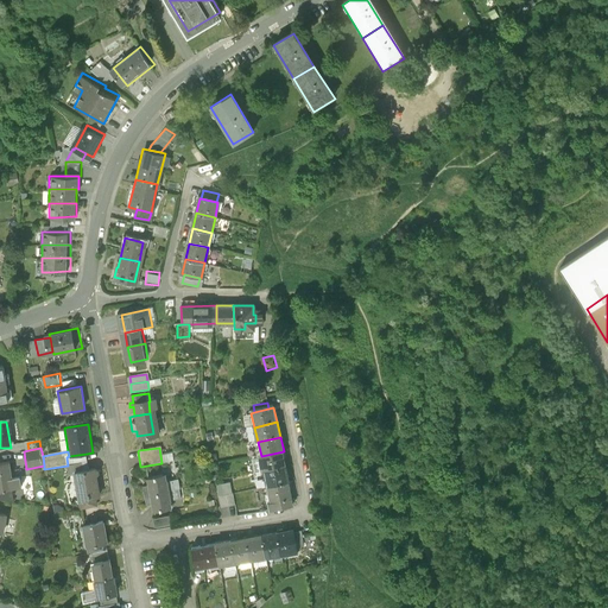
[(265,472),(287,466),(284,451),(261,456),(265,472)]
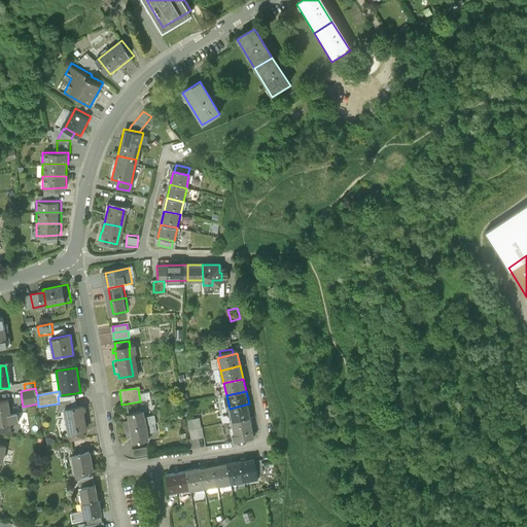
[(75,393),(60,395),(58,396),(59,403),(76,400),(75,393)]
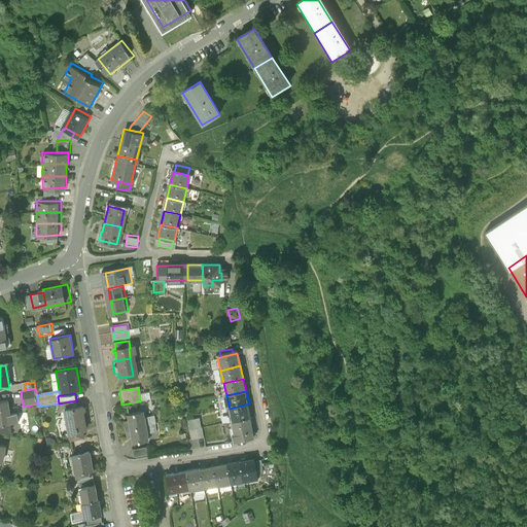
[(76,400),(59,403),(61,412),(66,411),(78,409),(76,400)]
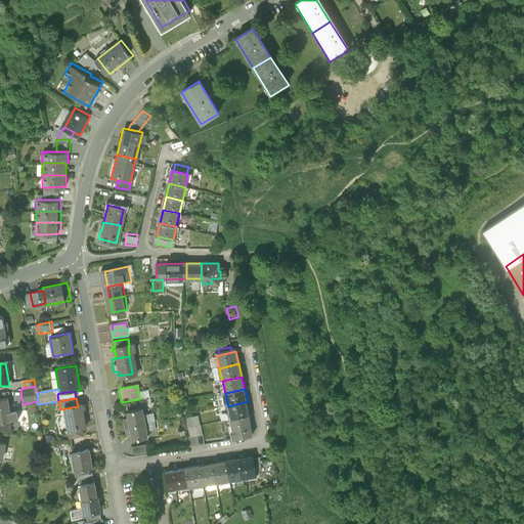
[(11,412),(9,399),(0,400),(0,424),(18,421),(16,411),(11,412)]
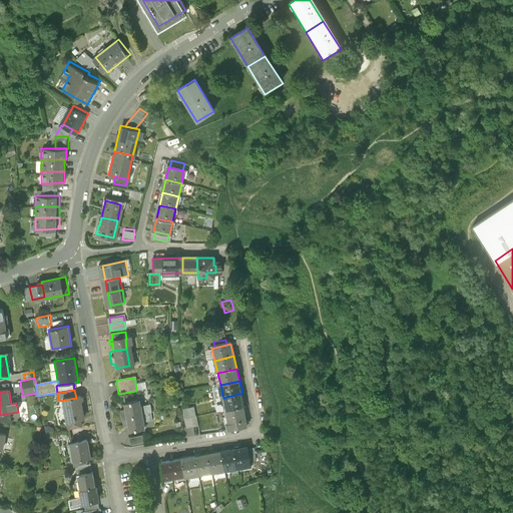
[(226,410),(245,405),(242,393),(223,398),(226,410)]
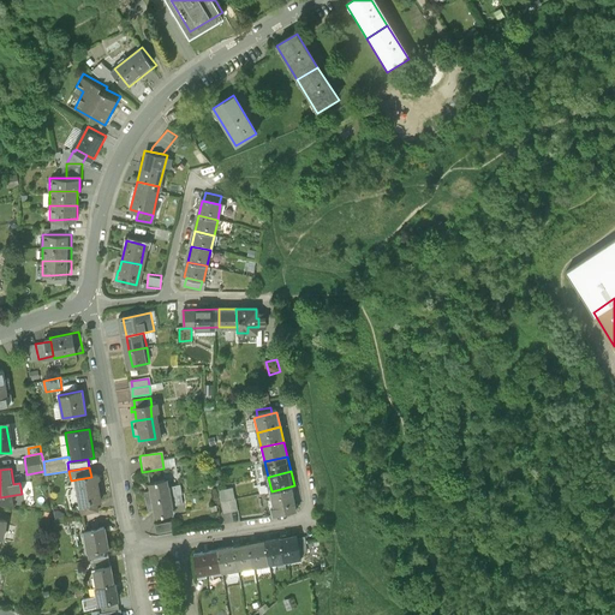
[(101,481),(102,479),(101,476),(99,475),(91,477),(77,479),(82,502),(89,501),(103,499),(101,481)]
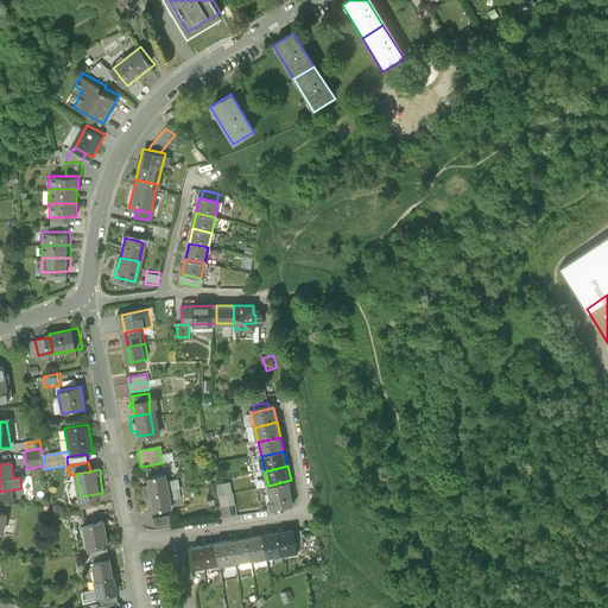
[(160,479),(141,482),(144,491),(138,492),(139,501),(171,495),(169,485),(162,486),(160,479)]
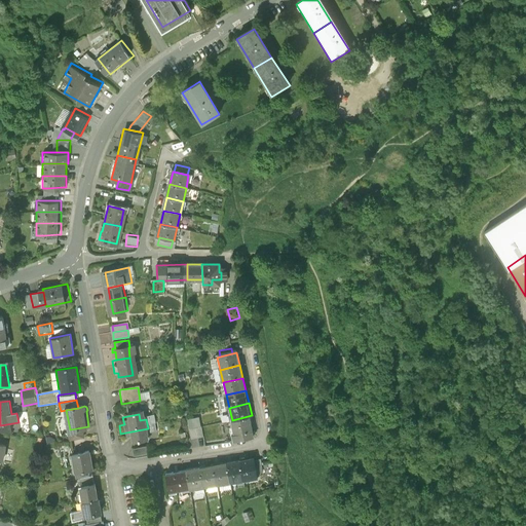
[(234,434),(255,428),(252,415),(232,420),(233,426),(232,426),(234,434)]
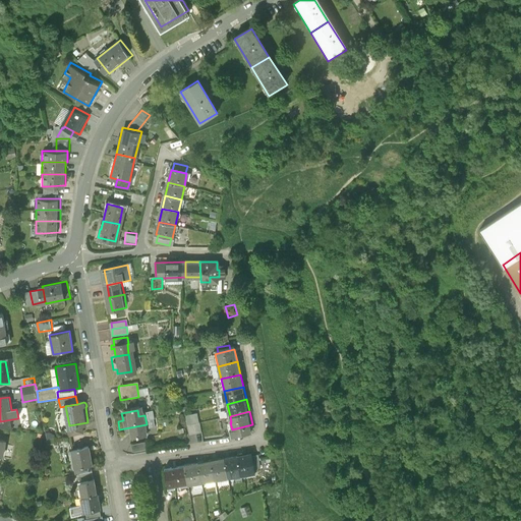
[(199,423),(197,415),(188,417),(189,425),(199,423)]
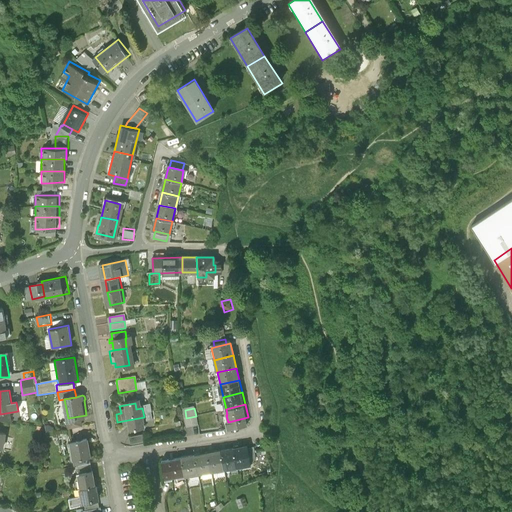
[(74,417),(75,426),(87,423),(86,415),(74,417)]
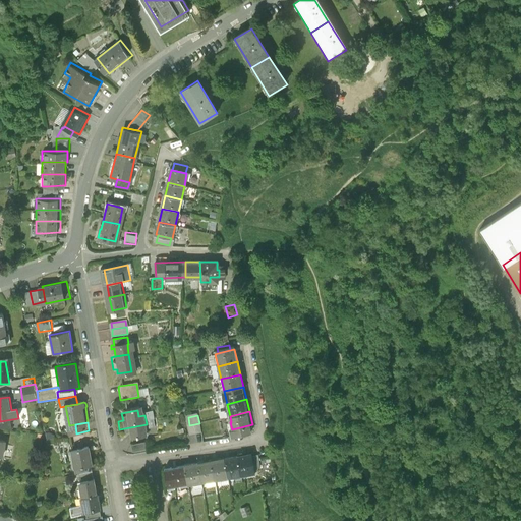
[(201,435),(199,423),(189,425),(191,436),(201,435)]
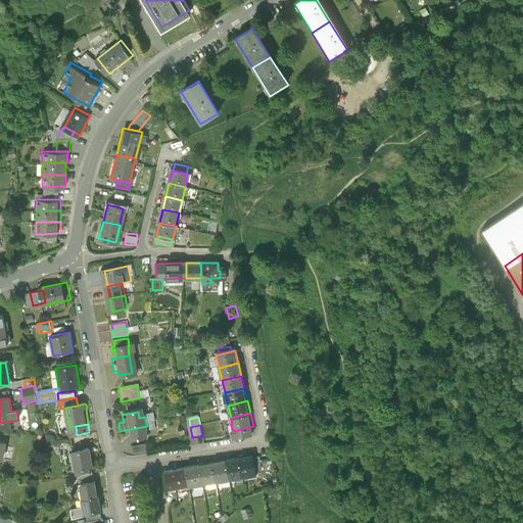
[(147,426),(120,431),(122,439),(126,439),(128,446),(144,443),(143,437),(148,436),(147,426)]
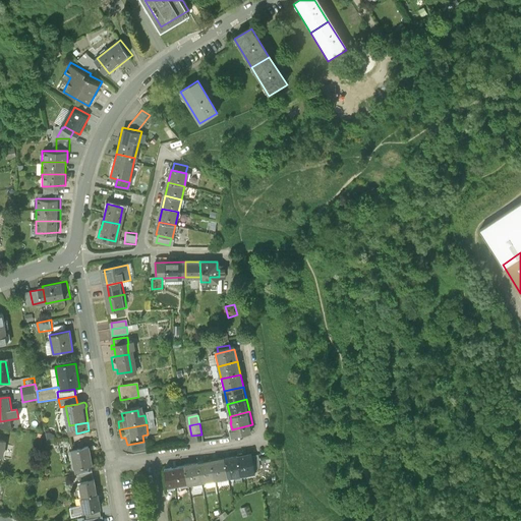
[(145,445),(129,447),(130,454),(146,451),(145,445)]
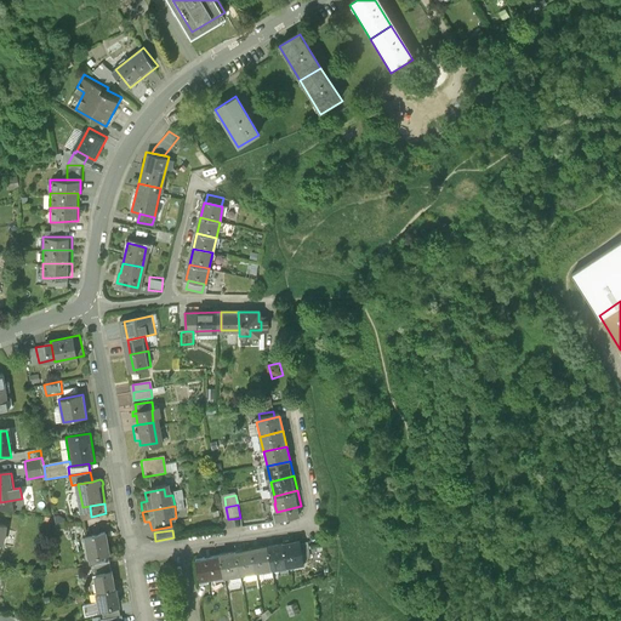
[(113,557),(108,533),(87,536),(91,560),(95,559),(112,557),(113,557)]
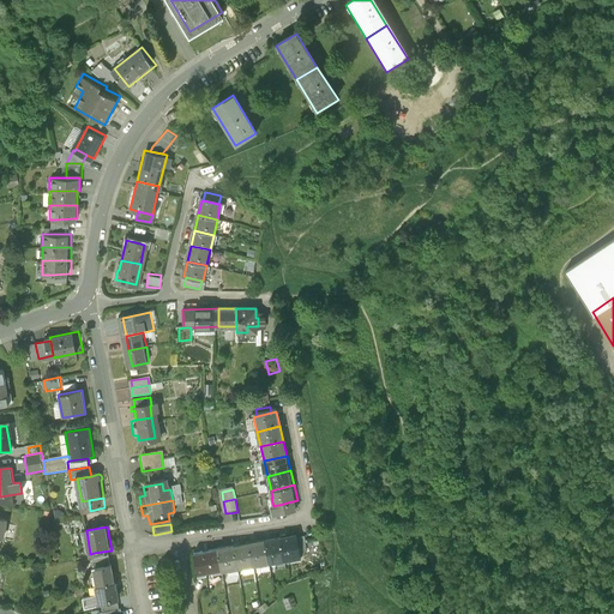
[(282,540),(286,563),(302,560),(302,554),(299,539),(299,537),(282,540)]
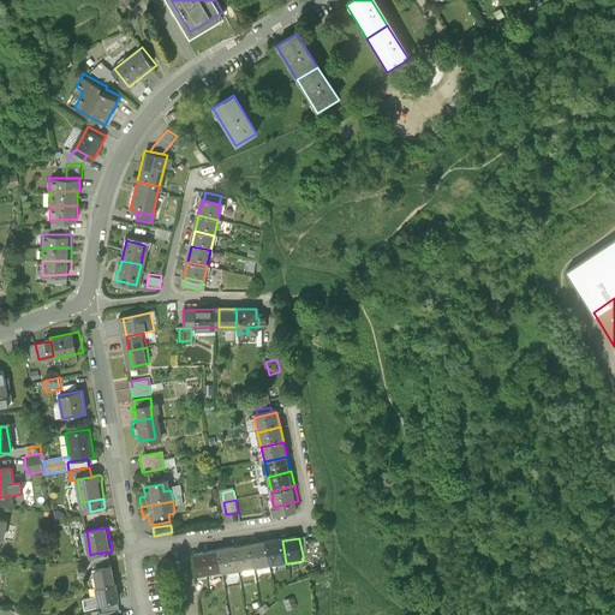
[(267,543),(272,566),(286,563),(282,541),(267,543)]
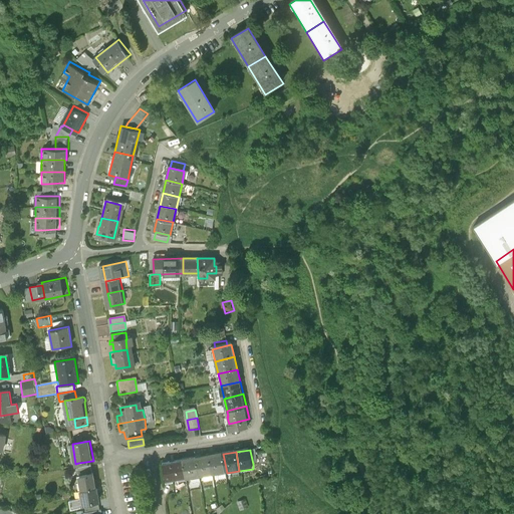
[(211,456),(214,475),(227,473),(223,454),(211,456)]
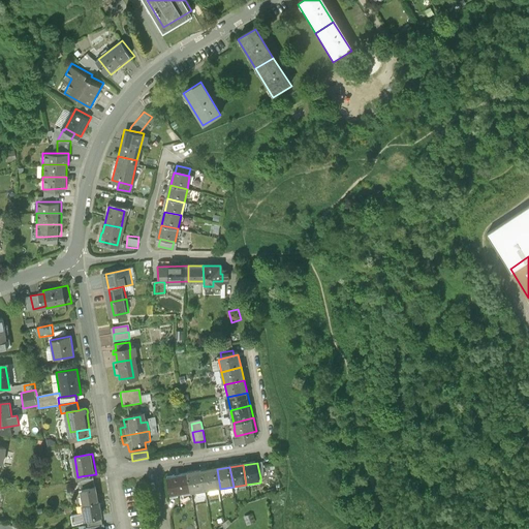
[(204,471),(207,492),(220,489),(217,469),(204,471)]
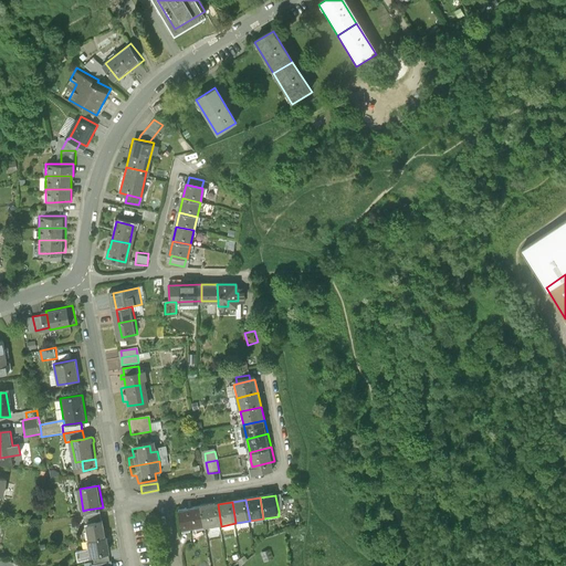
[(203,507),(207,528),(221,526),(218,504),(203,507)]
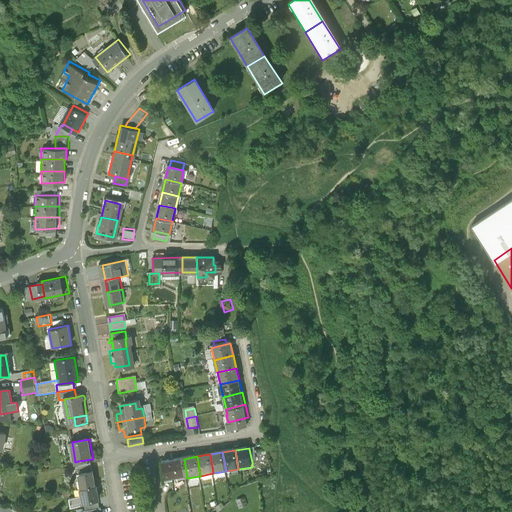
[(78,461),(79,468),(84,468),(93,466),(92,459),(78,461)]
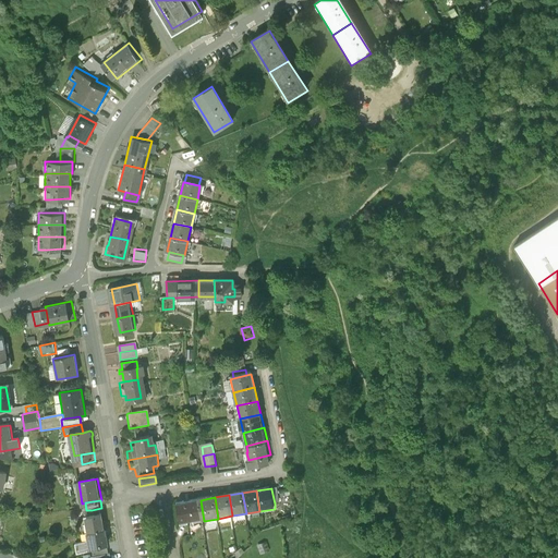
[(201,500),(177,504),(180,524),(204,521),(201,500)]
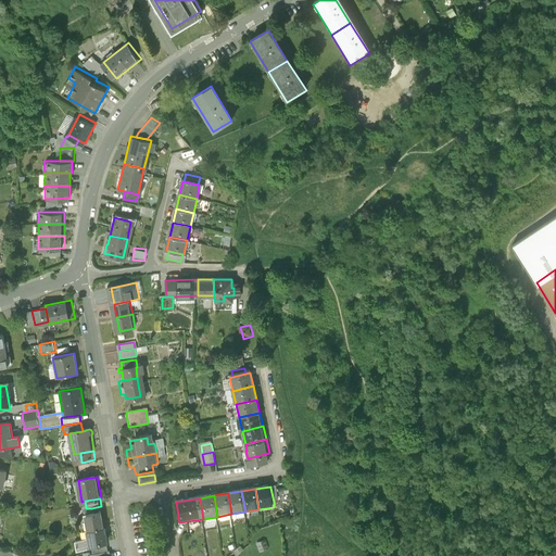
[(101,506),(91,508),(92,515),(102,514),(101,506)]
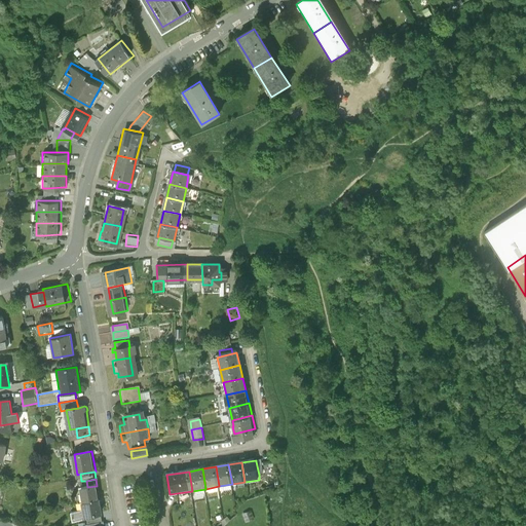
[(83,488),(86,502),(102,500),(100,485),(97,486),(87,487),(83,488)]
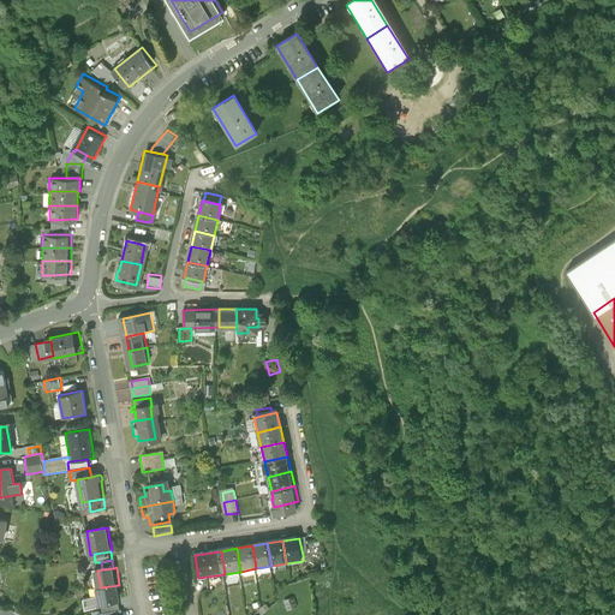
[(102,596),(83,599),(84,608),(105,604),(119,602),(121,601),(119,585),(101,587),(102,596)]
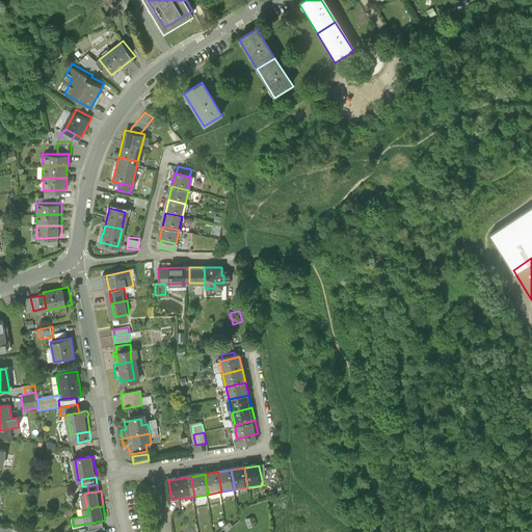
[(90,523),(92,530),(104,528),(103,521),(90,523)]
